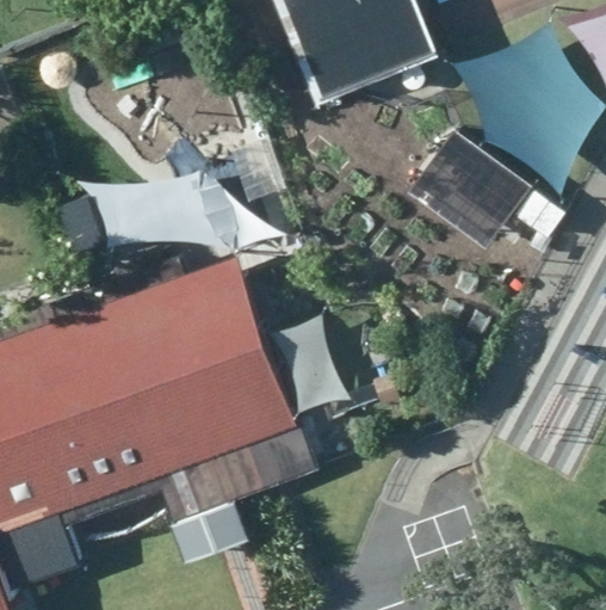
[(415,0),(272,0),(316,106),(439,57),(415,0)]
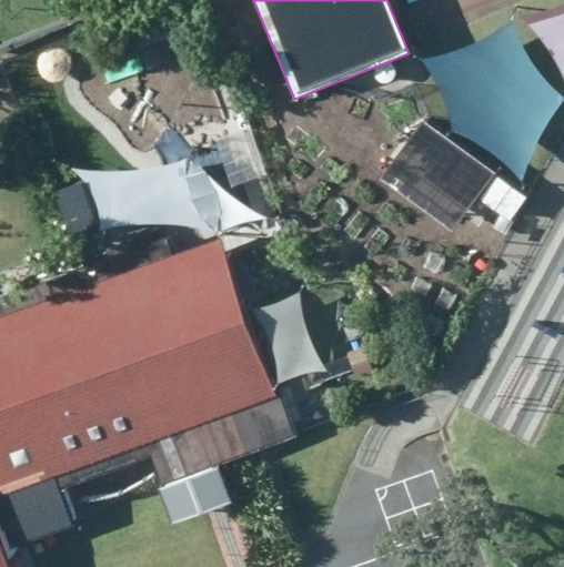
[(555,64),(563,84),(563,0),(540,9),(516,14),(539,37),(555,64)]
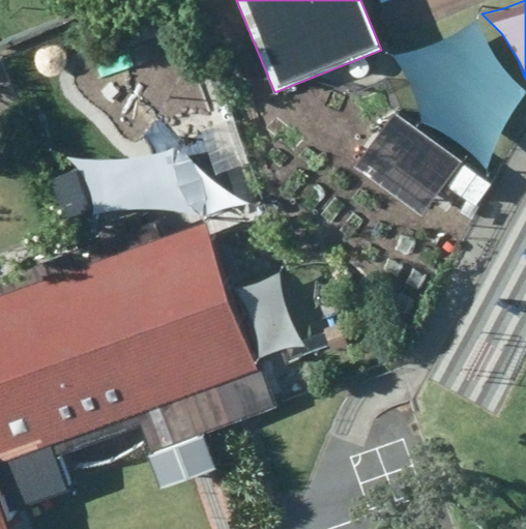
[(471,152),(487,168),(489,151),(496,137),(512,107),(525,89),(501,68),(489,52),(481,34),(476,18),(457,31),(433,45),(406,53),(386,53),(401,68),(409,85),(415,105),(416,122),(429,126),(450,138),(471,152)]
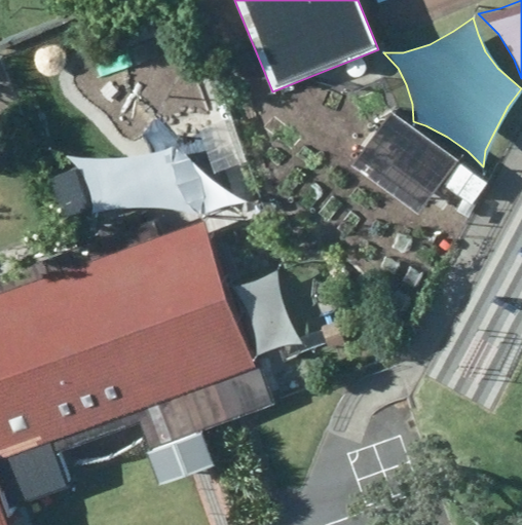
[(491,182),(408,122),(387,150),(471,211),(491,182)]
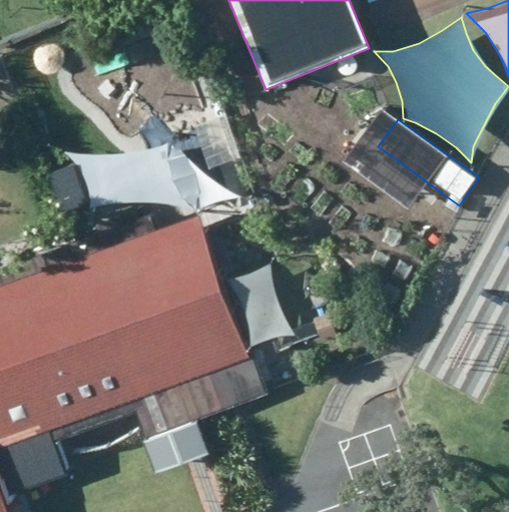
[(197,194),(198,207),(212,200),(228,195),(242,195),(229,176),(220,161),(214,142),(213,127),(201,132),(188,136),(171,139),(185,159),(193,178),(197,194)]
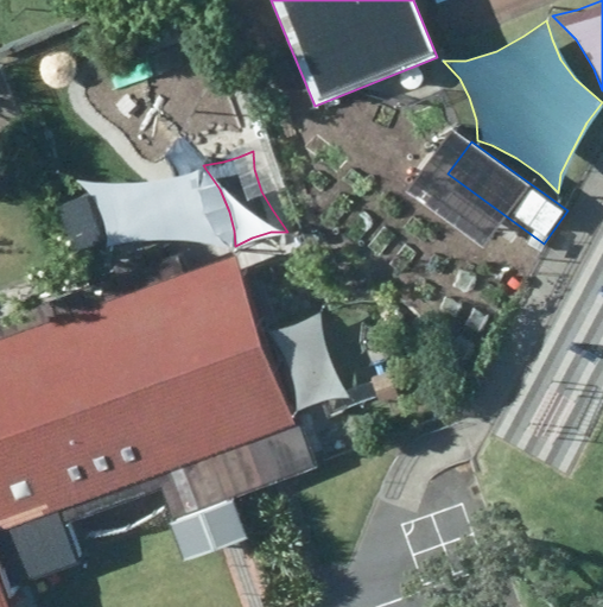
[(90,233),(90,255),(108,246),(132,241),(154,240),(173,240),(204,242),(227,247),(215,232),(203,203),(198,183),(203,165),(163,177),(129,183),(95,182),(59,174),(81,203),(90,233)]
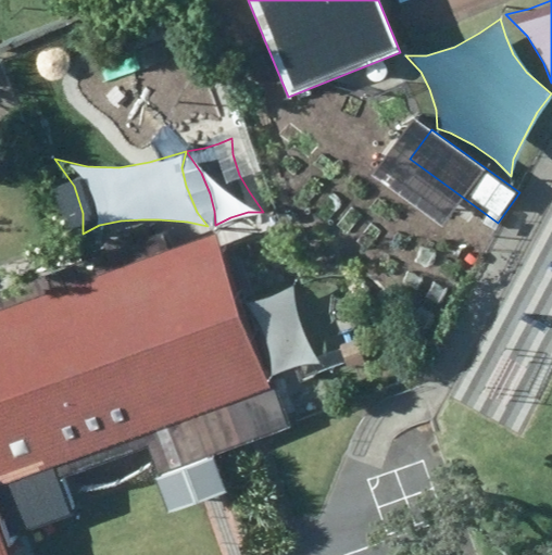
[(227,232),(0,307),(0,350),(40,470),(139,438),(163,512),(224,491),(211,452),(291,426),(227,232)]
